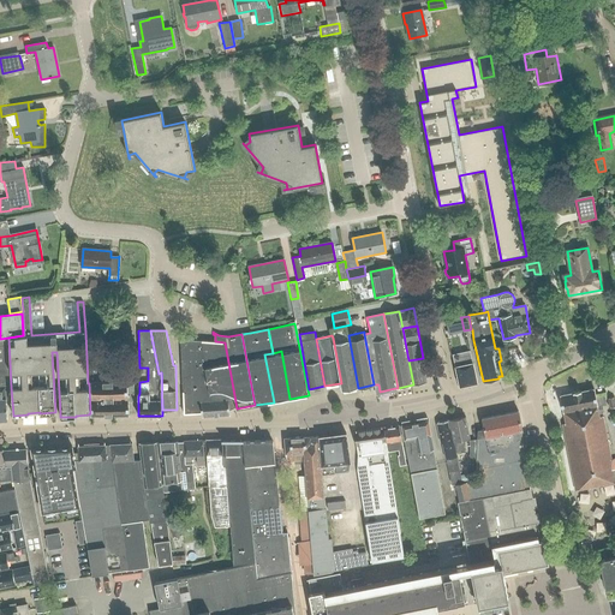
[(340,383),(341,390),(358,388),(348,335),(333,338),(341,383),(340,383)]
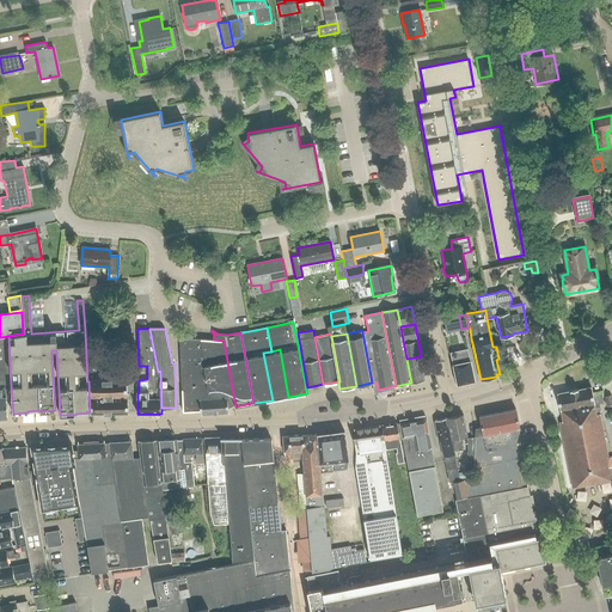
[(0,417),(7,418),(7,416),(5,386),(11,385),(8,336),(0,337),(0,417)]
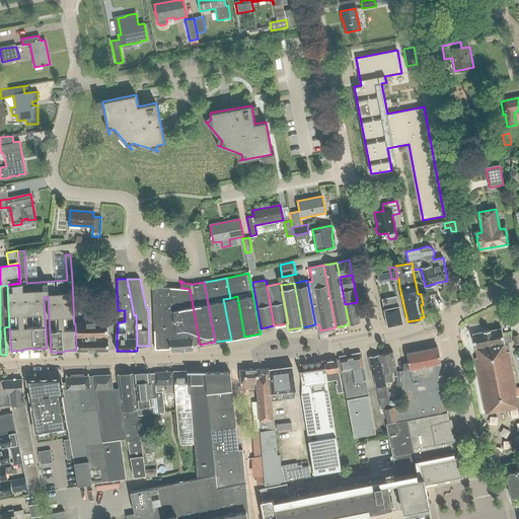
[(169,287),(152,286),(153,307),(172,303),(169,287)]
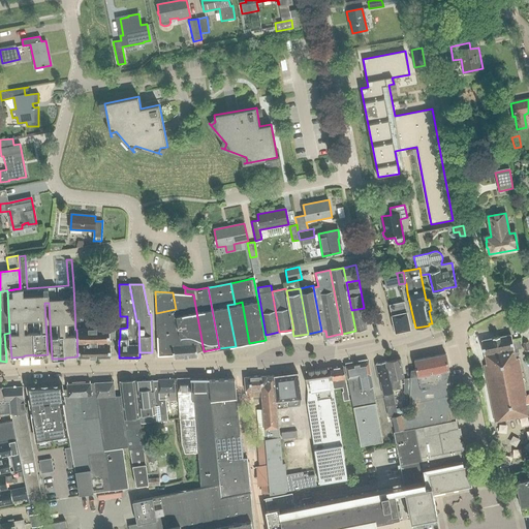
[(174,359),(197,358),(197,352),(204,351),(193,294),(185,293),(173,292),(176,309),(182,345),(173,345),(174,355),(174,359)]
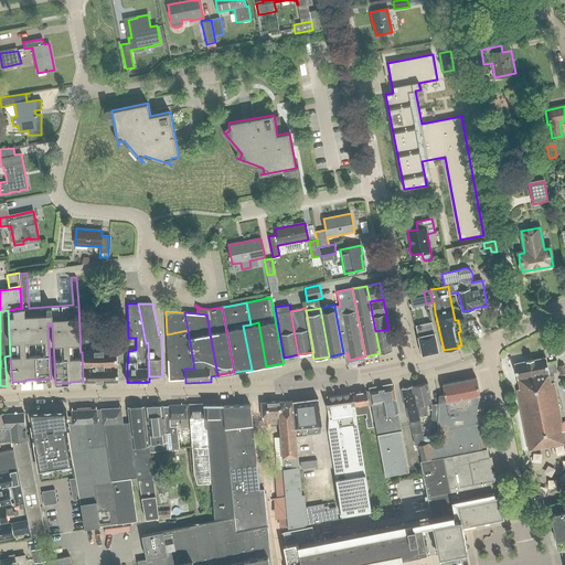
[(432,321),(415,326),(419,344),(420,344),(423,355),(438,352),(432,321)]
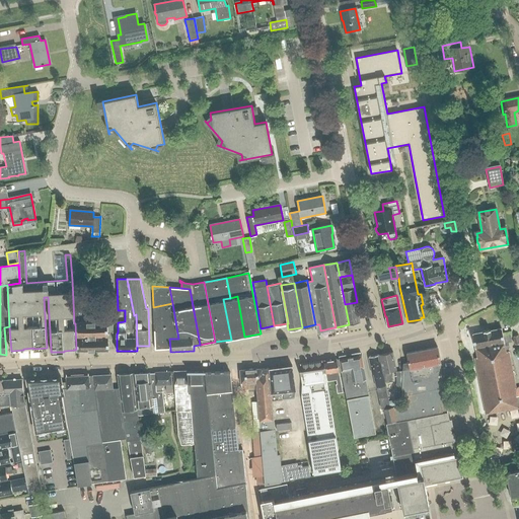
[(237,296),(230,298),(223,299),(231,340),(244,337),(237,296)]
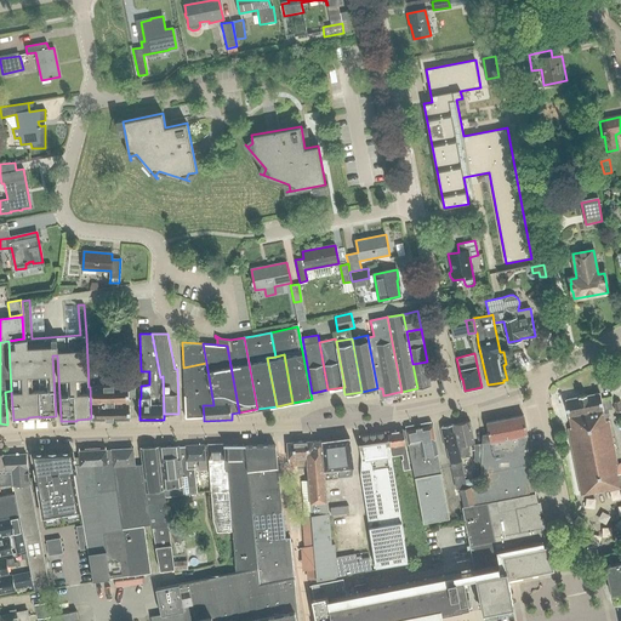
[(427,362),(412,364),(417,388),(431,386),(427,362)]
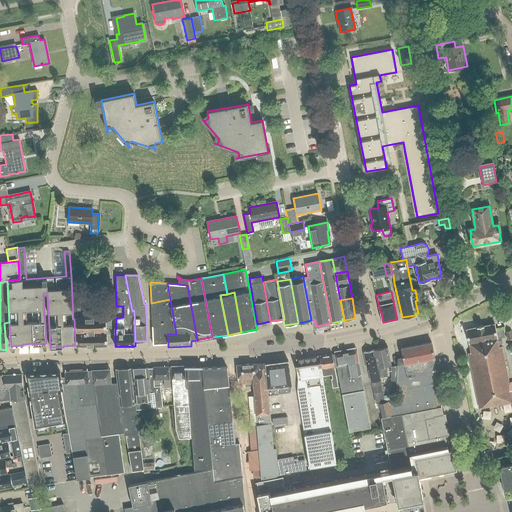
[(168,344),(167,334),(176,334),(170,299),(151,303),(153,345),(168,344)]
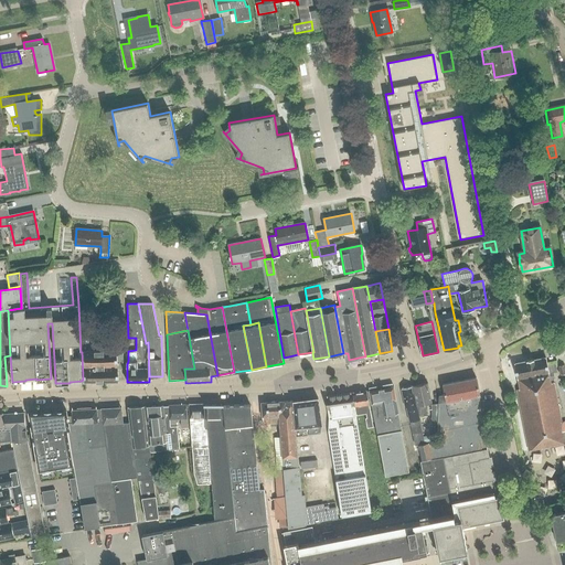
[(116,350),(112,350),(103,350),(85,351),(82,352),(83,380),(83,382),(84,382),(84,383),(103,382),(118,382),(118,381),(118,369),(123,369),(121,364),(123,364),(121,362),(124,362),(123,352),(117,352),(116,350)]
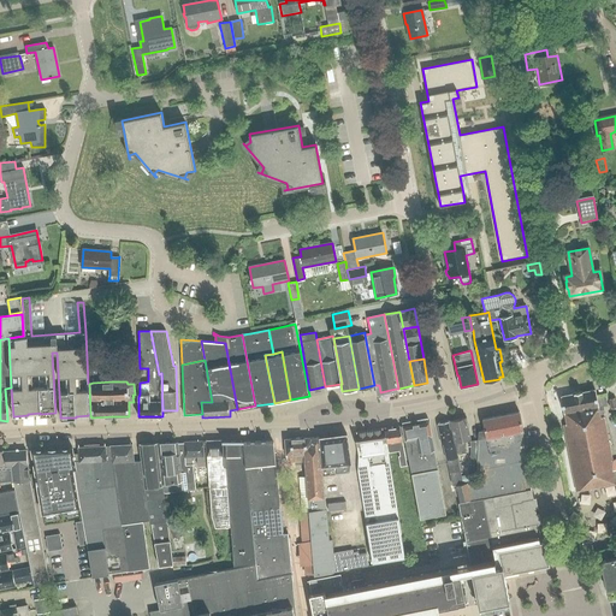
[(574,394),(561,396),(564,413),(567,425),(563,425),(576,491),(586,490),(615,484),(615,483),(615,460),(612,461),(604,418),(600,418),(598,407),(598,406),(597,398),(594,390),(582,392),(581,391),(574,394)]
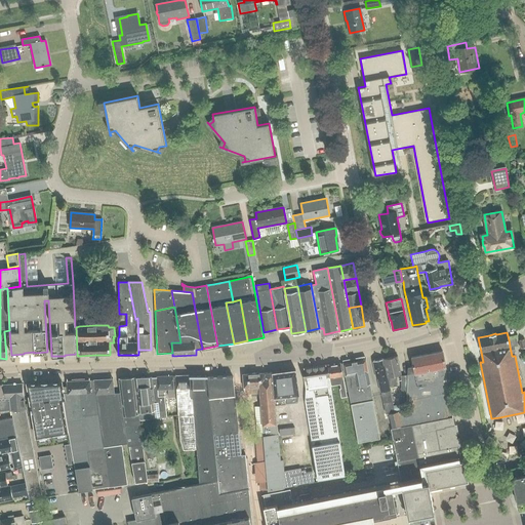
[(453,408),(453,407),(452,402),(445,367),(446,367),(442,351),(411,357),(413,366),(407,367),(407,373),(407,374),(407,375),(406,390),(405,410),(395,412),(389,413),(392,429),(453,416),(451,408),(453,408)]
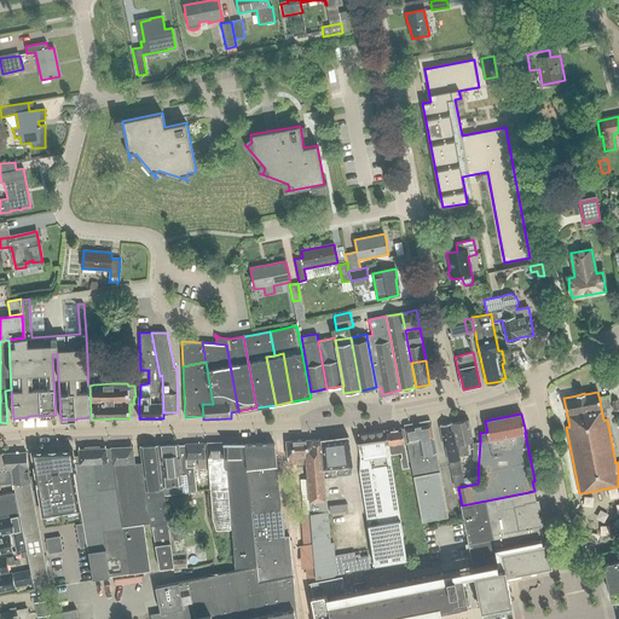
[(464,443),(473,440),(468,420),(452,423),(460,453),(460,457),(468,456),(464,443)]
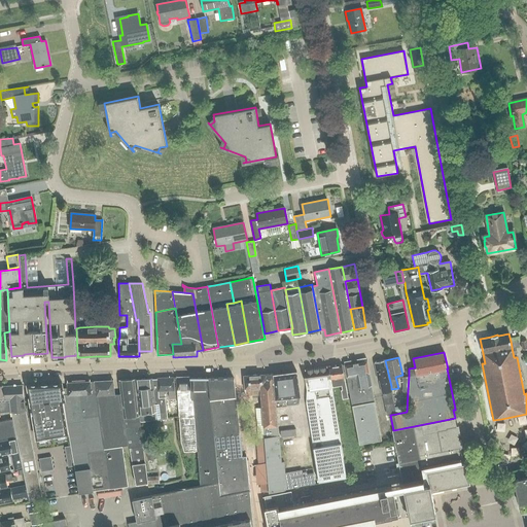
[(369,374),(370,374),(366,360),(344,364),(359,445),(382,441),(369,374)]
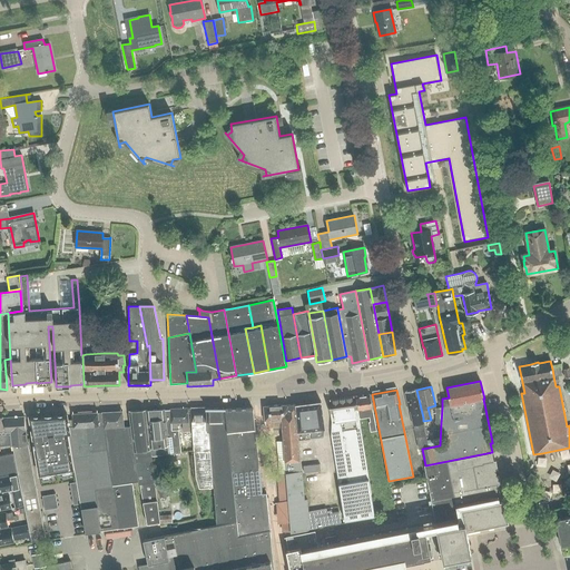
[(419,449),(429,446),(416,390),(405,392),(409,411),(411,410),(416,438),(419,449)]
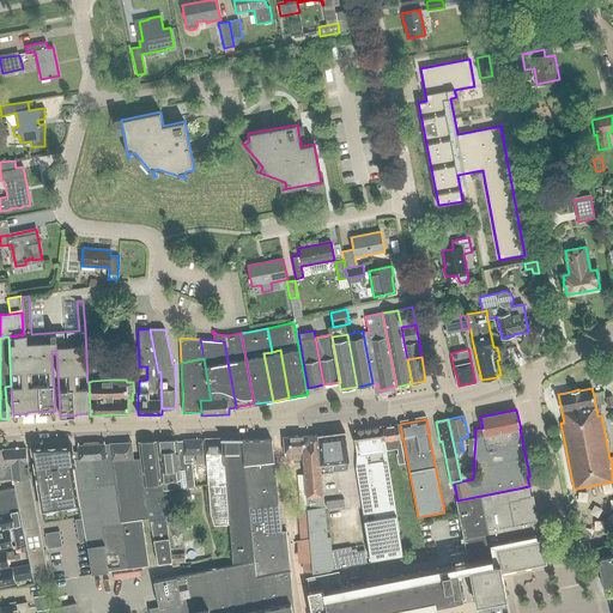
[(398,424),(382,426),(386,445),(386,444),(387,451),(398,449),(399,454),(396,454),(399,465),(405,463),(400,439),(398,424)]
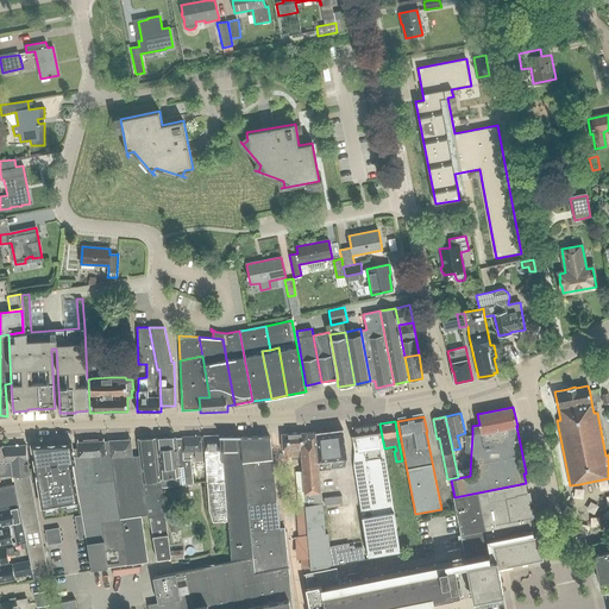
[(383,443),(380,424),(351,428),(353,450),(353,466),(369,557),(401,551),(383,443)]
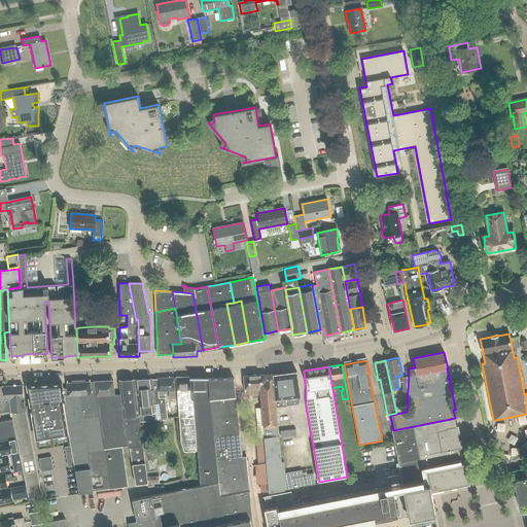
[(300,403),(300,396),(296,372),(273,374),(275,394),(276,410),(287,408),(287,406),(300,403)]
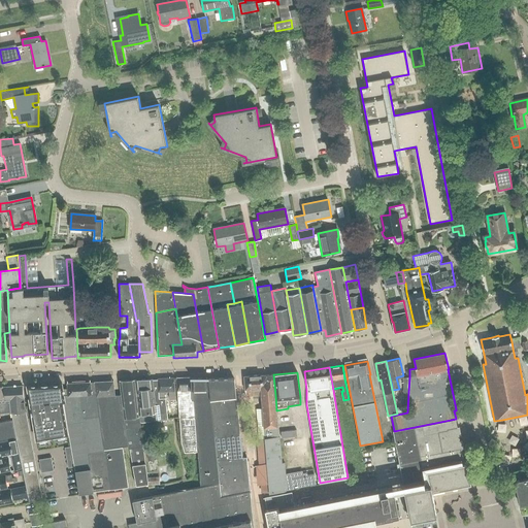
[(273,374),(266,375),(244,376),(245,396),(261,395),(275,395),(273,374)]
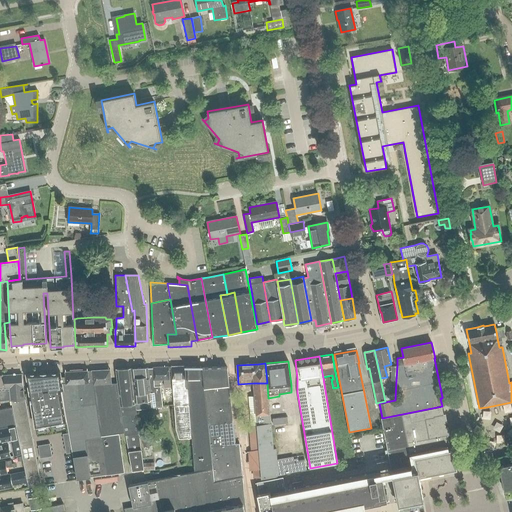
[(202,368),(208,423),(233,420),(227,367),(223,367),(223,365),(202,366),(202,368)]
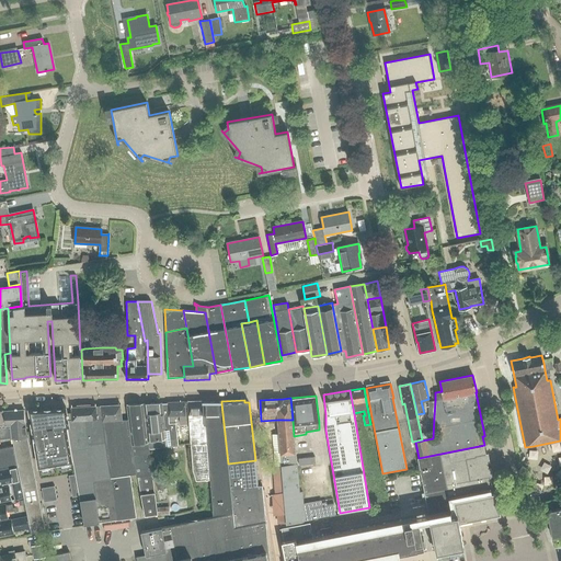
[(186,424),(185,401),(168,402),(168,403),(168,416),(169,416),(169,423),(174,423),(174,416),(180,416),(180,425),(186,424)]
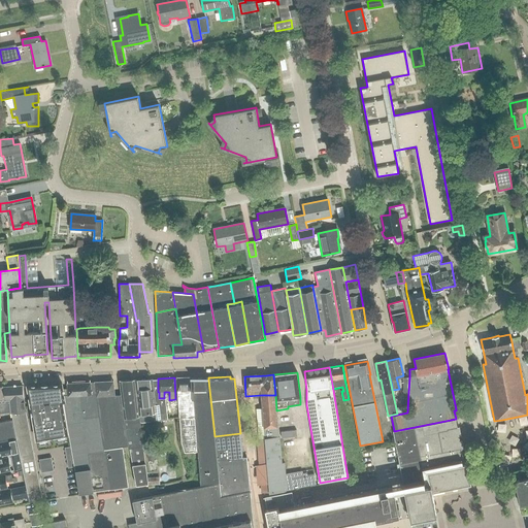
[(192,400),(191,377),(176,377),(179,419),(182,441),(185,453),(198,452),(195,422),(196,422),(194,400),(192,400)]
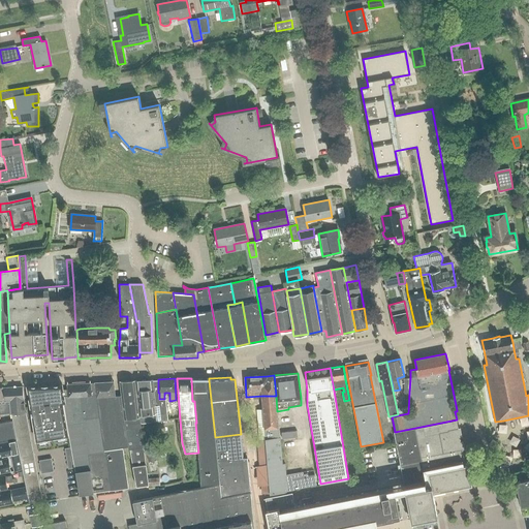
[(217,461),(216,448),(215,437),(209,380),(209,378),(191,379),(192,399),(194,399),(197,442),(200,486),(219,484),(217,461)]
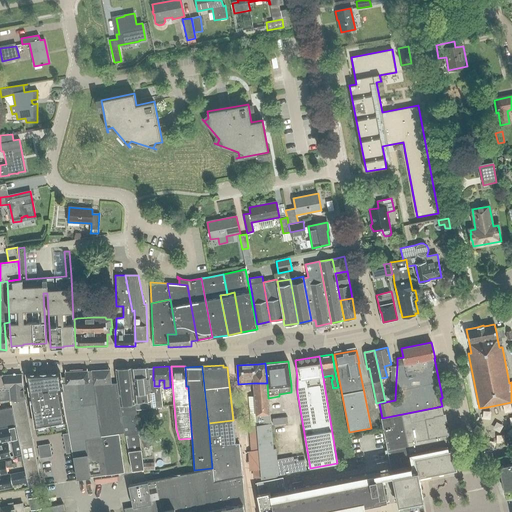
[(139,434),(131,368),(115,369),(117,383),(125,432),(132,471),(144,469),(139,434)]
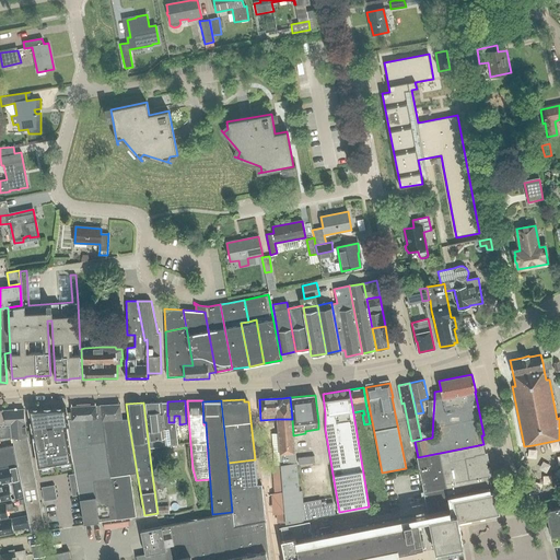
[(161,403),(143,403),(143,405),(149,448),(165,446),(178,444),(175,422),(174,422),(168,422),(168,416),(167,416),(167,403),(161,403)]
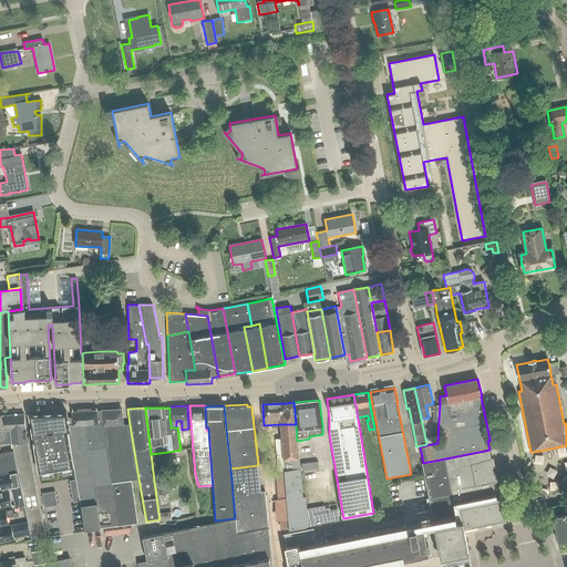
[(101,410),(101,412),(104,428),(106,444),(109,462),(111,484),(112,484),(119,525),(137,523),(131,480),(138,478),(130,424),(123,424),(122,409),(101,410)]
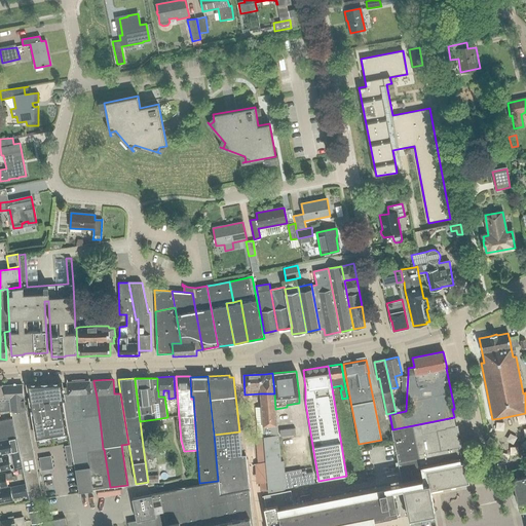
[(97,397),(94,382),(94,380),(67,381),(67,387),(63,387),(66,401),(63,401),(71,444),(79,491),(110,487),(104,449),(103,449),(101,428),(99,412),(97,397)]
